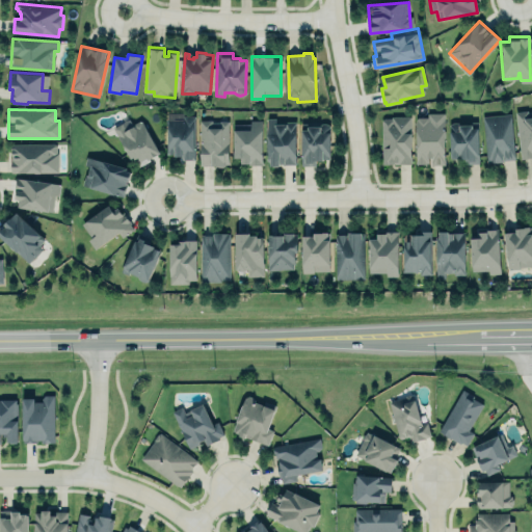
[(521,158),(515,112),(531,110),(531,153),(528,154),(529,157),(521,158)]
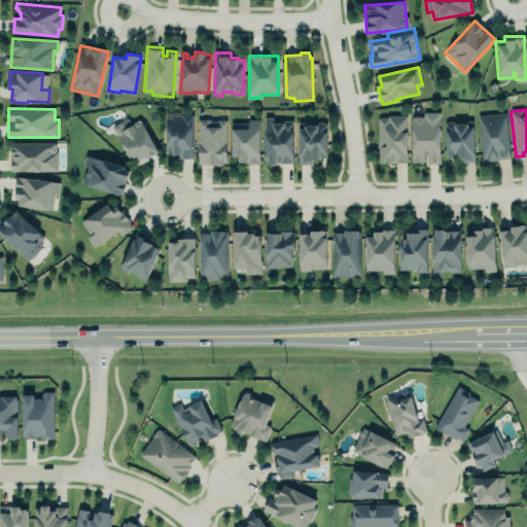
[(412,163),(425,163),(425,164),(441,164),(440,112),(422,112),(423,116),(411,116),(412,163)]
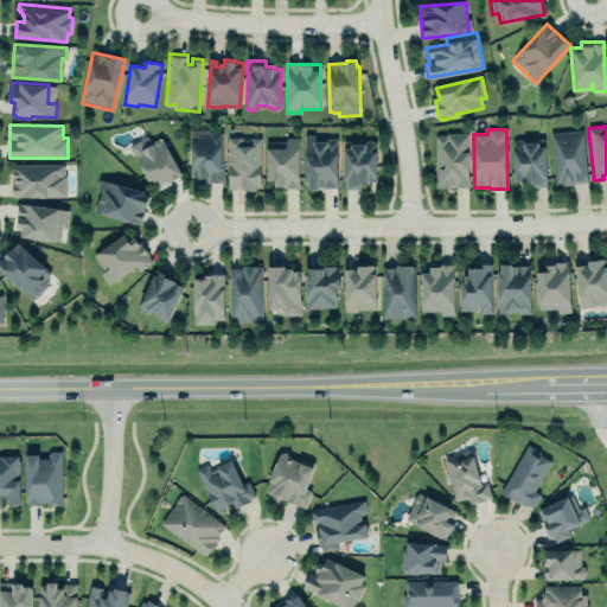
[(556,185),(550,133),(583,129),(587,181),(573,183),(574,184),(556,185)]
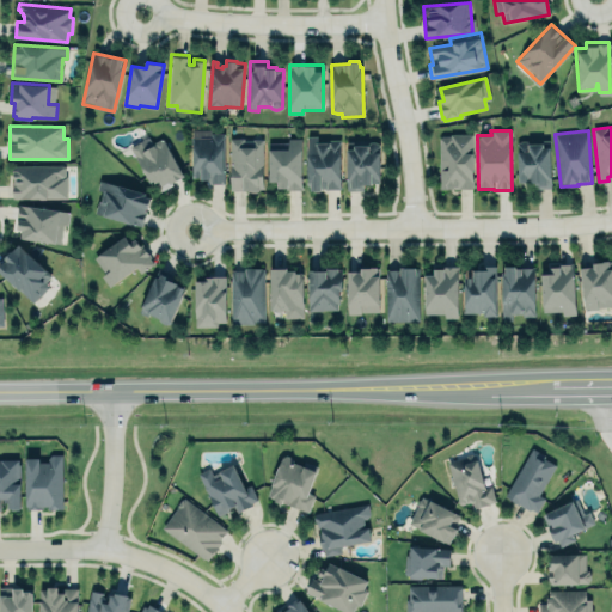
[(191,136),(212,136),(212,134),(225,133),(226,184),(208,184),(208,178),(193,179),(191,136)]
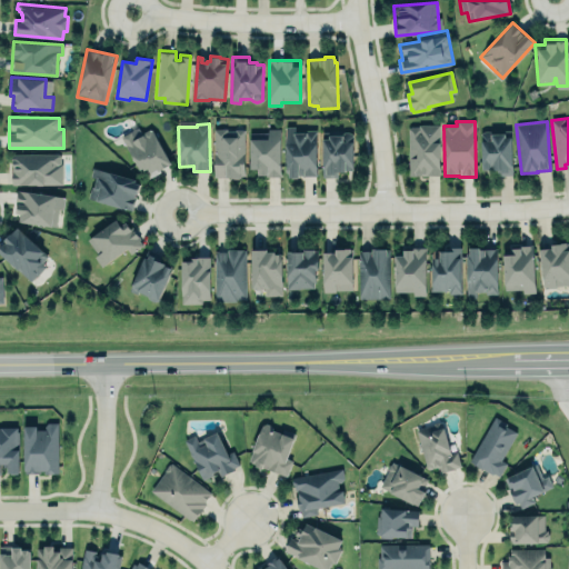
[(439,125),(408,126),(408,176),(440,176),(439,125)]
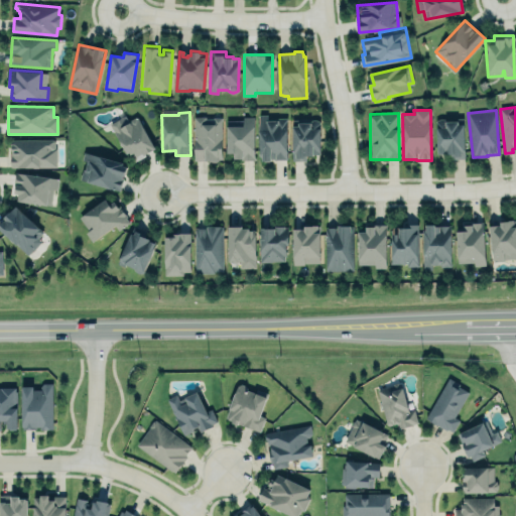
[(258,114),(266,114),(266,117),(283,117),(286,119),(286,156),(262,156),(262,153),(258,153),(258,114)]
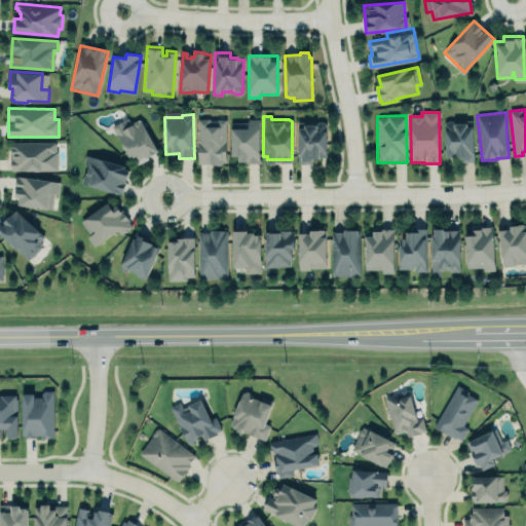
[(111,125),(133,165),(158,152),(140,118),(130,123),(127,117),(111,125)]
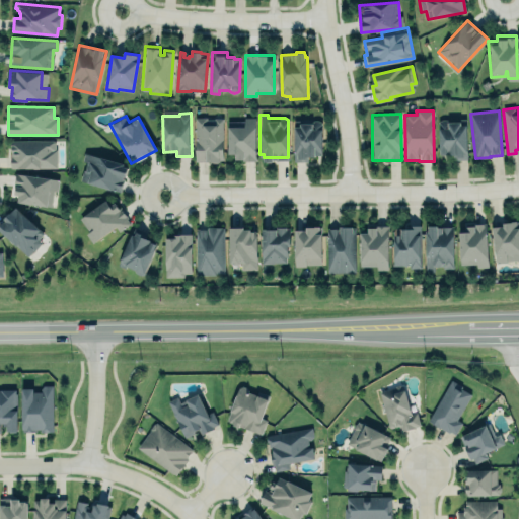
[(207,163),(221,163),(221,160),(224,160),(224,140),(223,140),(223,121),(224,120),(224,118),(215,118),(215,120),(208,120),(208,117),(196,117),(196,121),(196,161),(207,161),(207,163)]
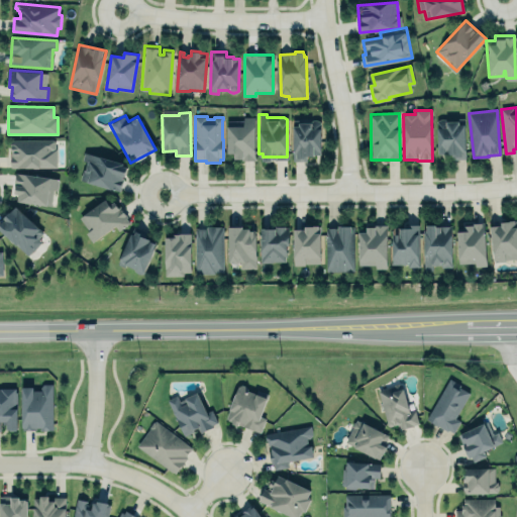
[(227,121),(244,121),(244,117),(255,117),(255,160),(235,160),(235,154),(228,154),(227,121)]
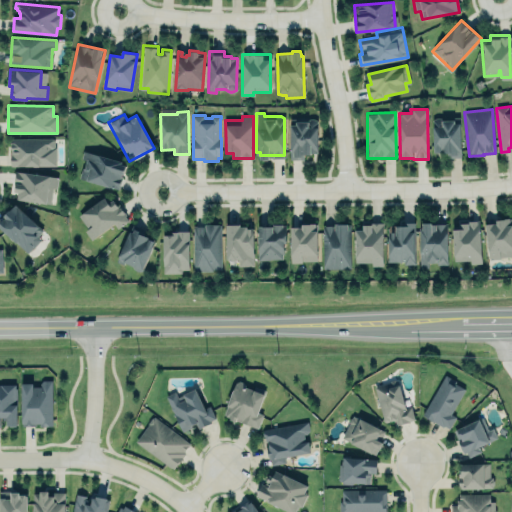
[(453,117),(460,117),(461,157),(448,158),(447,155),(441,155),(441,153),(434,153),(432,120),(435,117),(442,117),(444,120),(453,120),(453,117)]
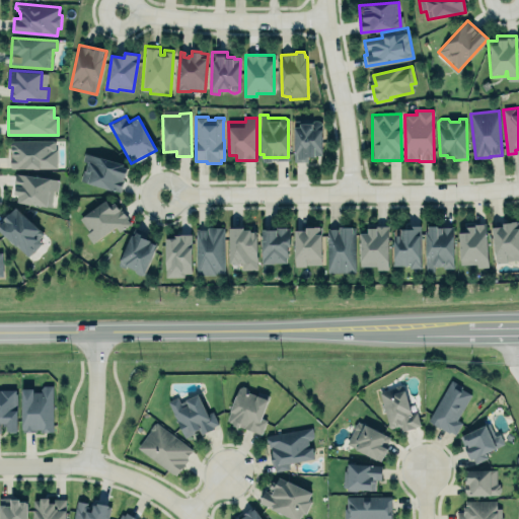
[(295,161),(295,128),(301,128),(301,125),(312,125),(313,122),(315,121),(321,121),(322,123),(322,155),(313,155),(313,156),(307,156),(307,161),(295,161)]
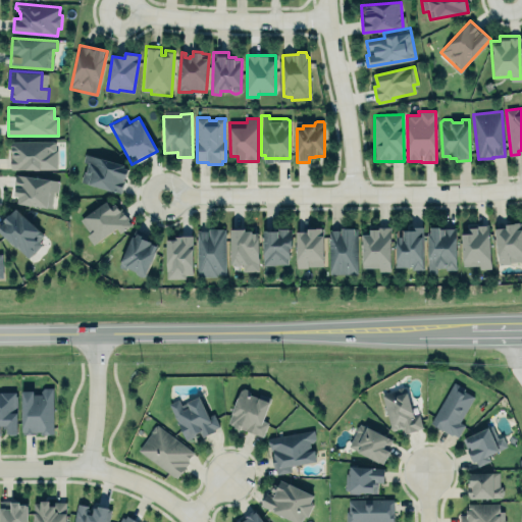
[(11,140),(53,140),(55,141),(55,150),(57,150),(57,168),(40,168),(40,169),(11,169),(11,140)]
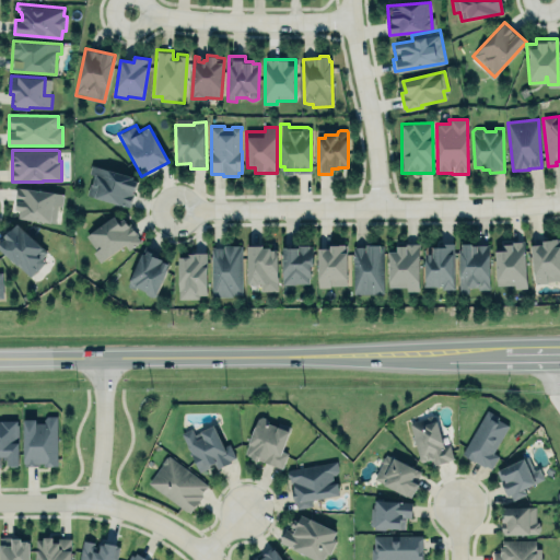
[(86,194),(89,184),(92,185),(95,174),(90,172),(91,165),(137,178),(129,206),(86,194)]
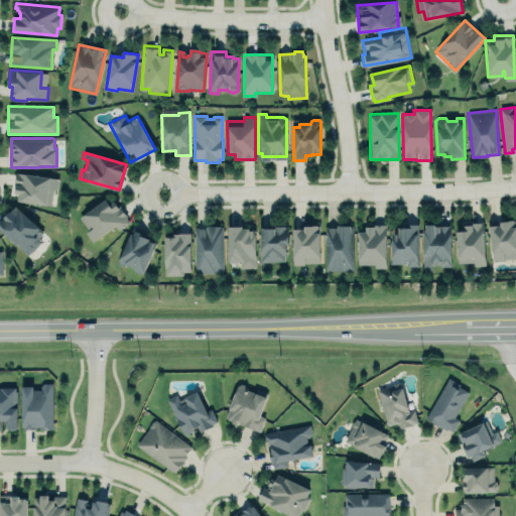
[(16,171),(13,194),(20,195),(19,202),(46,206),(46,204),(51,205),(53,189),(58,189),(59,177),(16,171)]
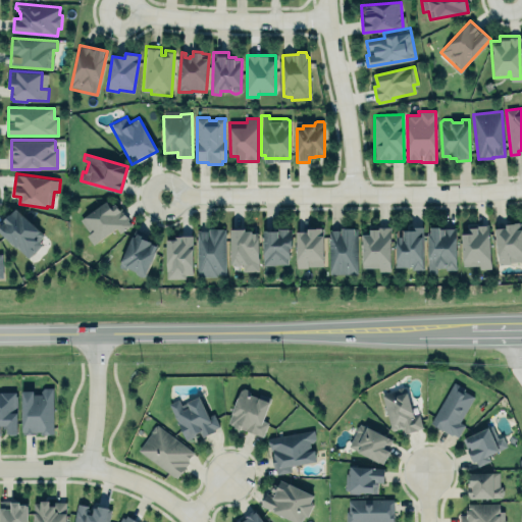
[(80,219),(106,200),(110,206),(117,201),(129,218),(129,224),(120,230),(117,227),(93,245),(86,236),(89,232),(80,219)]
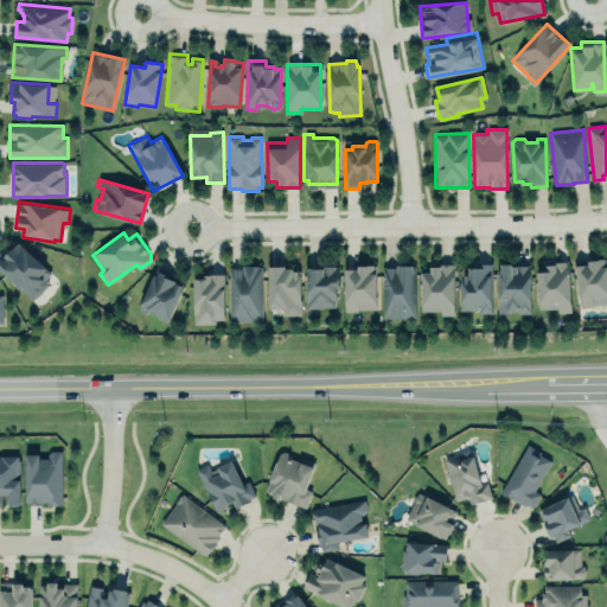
[(0,263),(18,244),(51,273),(45,280),(49,283),(33,301),(0,270),(0,263)]
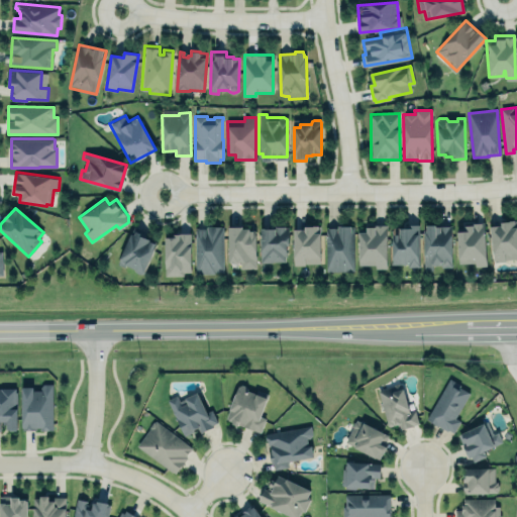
[(490,223),(492,261),(516,259),(516,231),(516,222),(490,223)]
